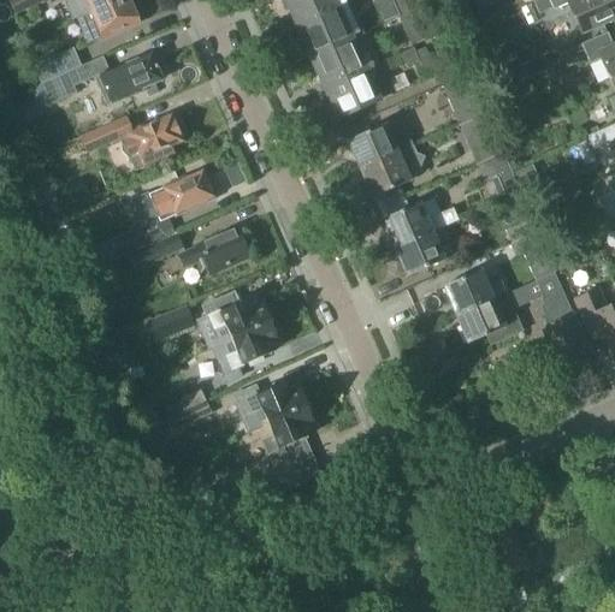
[(16,13),(47,0),(10,0),(16,13)]
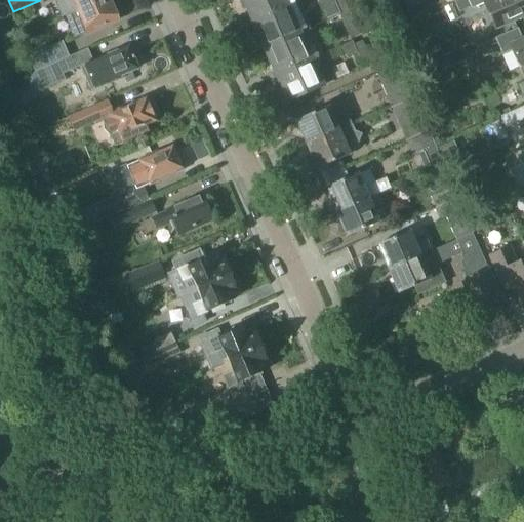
[(74,0),(78,8),(95,0),(58,0),(59,1),(62,0),(74,0)]
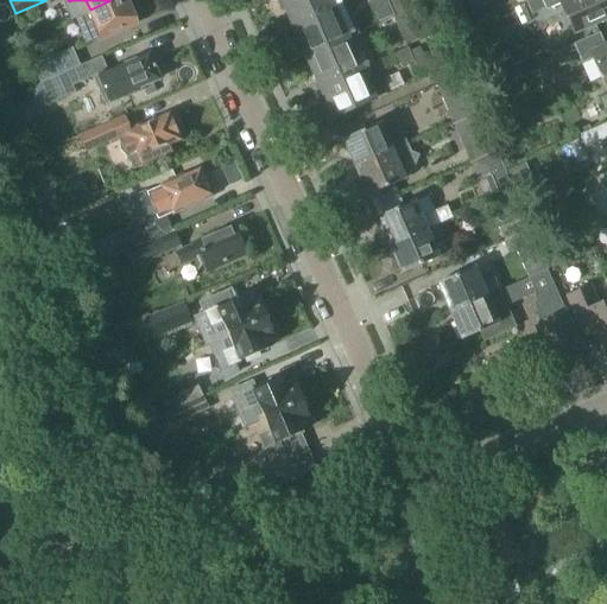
[(111,0),(90,10),(76,16),(88,42),(137,20),(127,0),(111,0)]
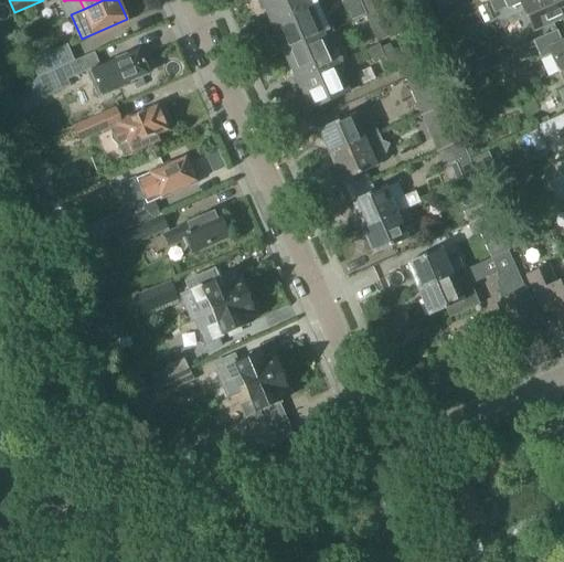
[(343,80),(340,71),(343,70),(339,60),(347,56),(321,0),(259,0),(308,109),(361,86),(355,74),(343,80)]
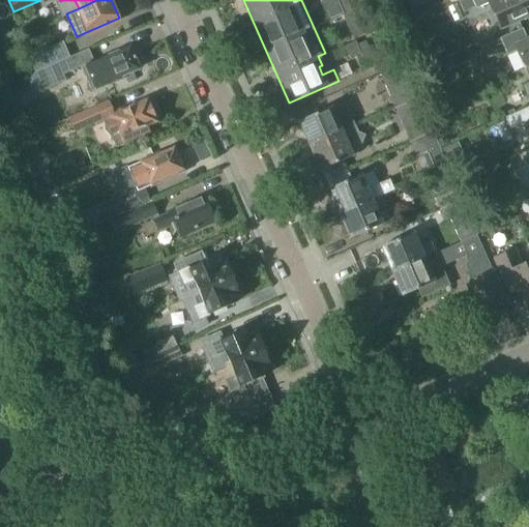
[(325,6),(330,18),(344,12),(339,0),(325,6)]
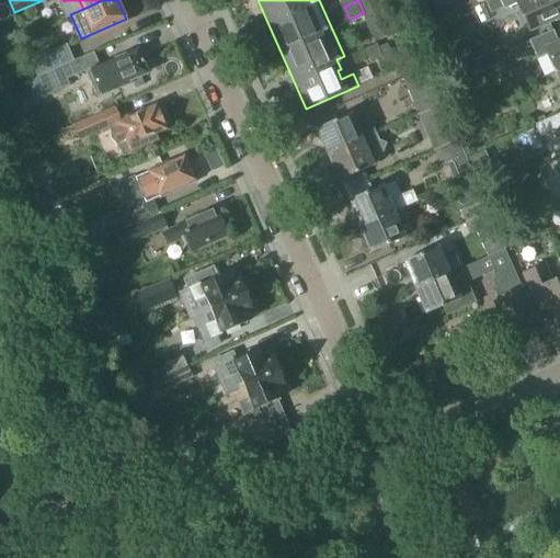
[(358,0),(364,13),(375,40),(386,35),(370,0),(358,0)]
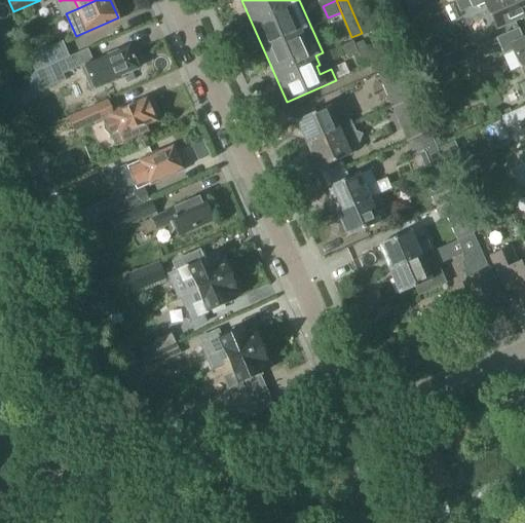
[(429,0),(435,10),(450,4),(448,0),(429,0)]
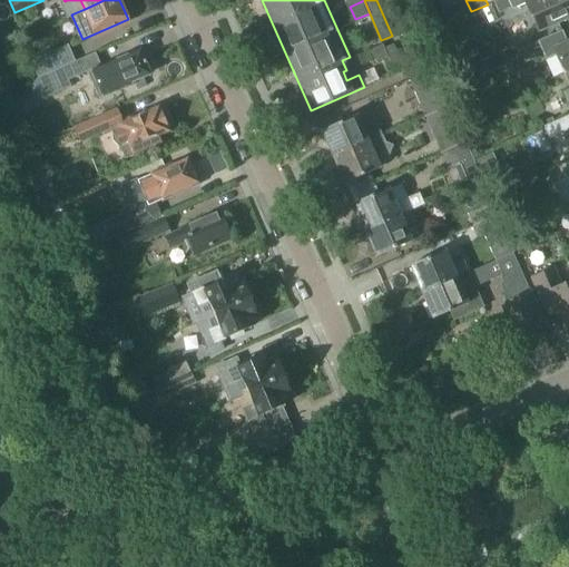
[(493,0),(499,12),(512,6),(509,0),(493,0)]
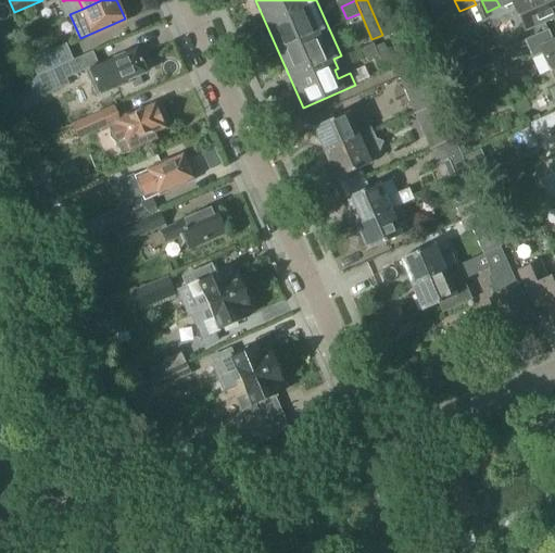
[(496,0),(500,5),(500,8),(513,1),(525,28),(554,14),(554,0),(496,0)]
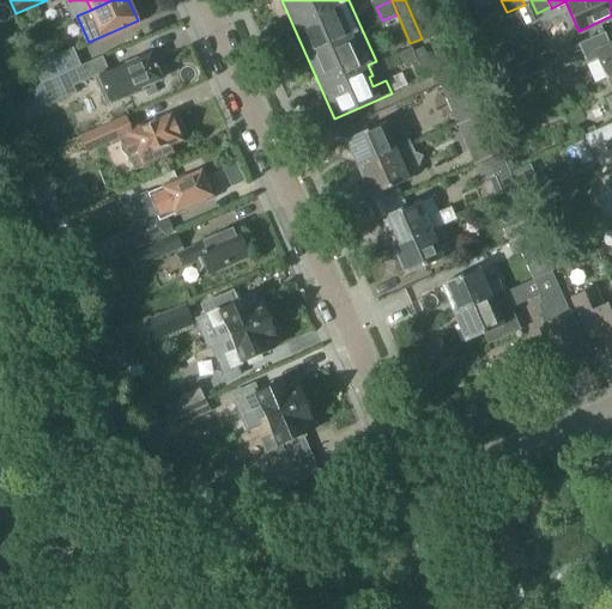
[(606,78),(611,75),(611,43),(610,43),(605,31),(579,42),(587,62),(598,58),(606,78)]
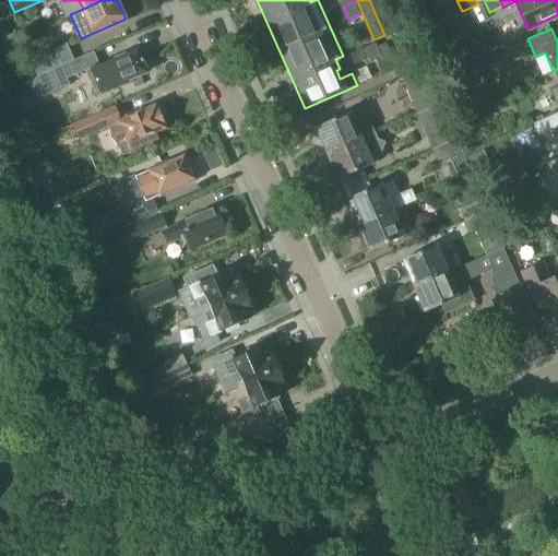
[(364,47),(368,59),(381,55),(376,43),(364,47)]
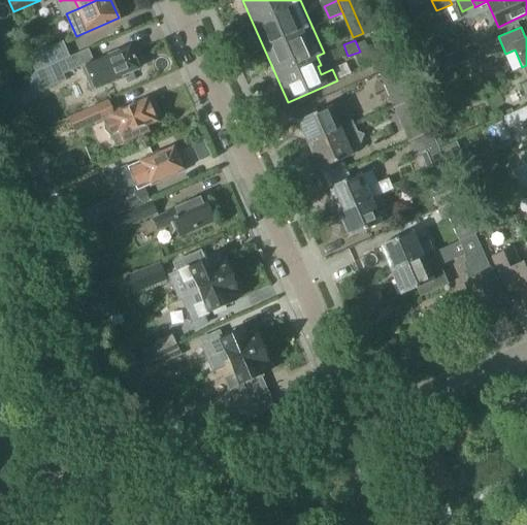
[(491,40),(478,45),(484,58),(496,53),(491,40)]
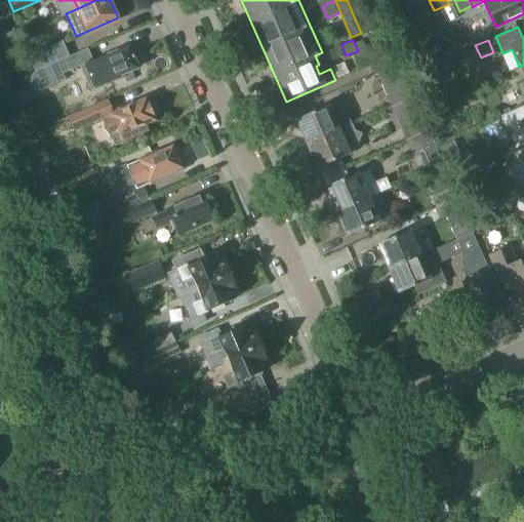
[(40,69),(70,55),(63,41),(34,53),(40,69)]
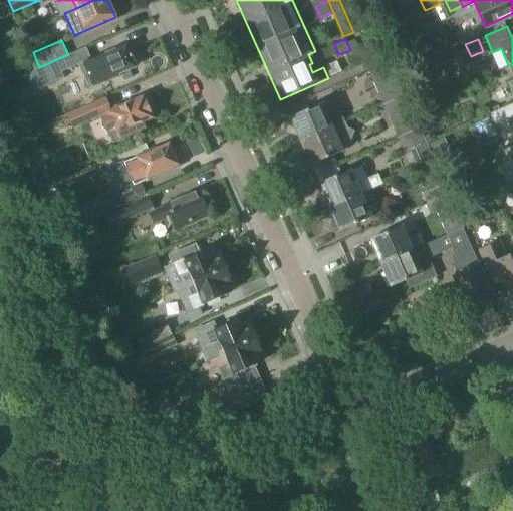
[(133,55),(126,43),(91,59),(79,64),(89,87),(121,73),(120,71),(130,67),(135,65),(131,56),(133,55)]
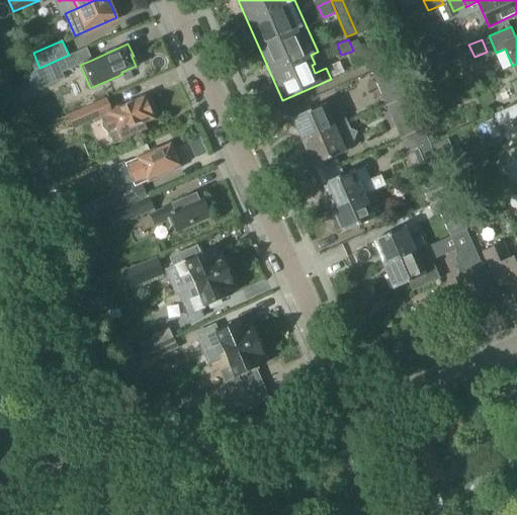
[(75,66),(70,54),(69,55),(39,68),(26,73),(34,91),(65,77),(63,72),(76,67),(75,66)]
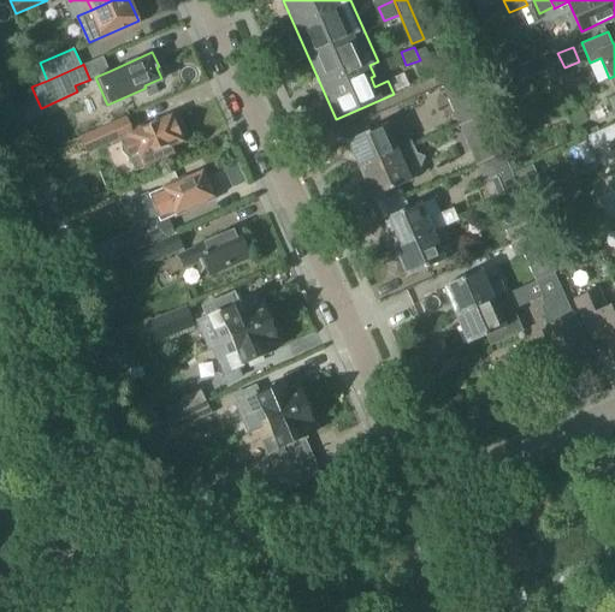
[(485,111),(469,72),(443,85),(459,122),(485,111)]
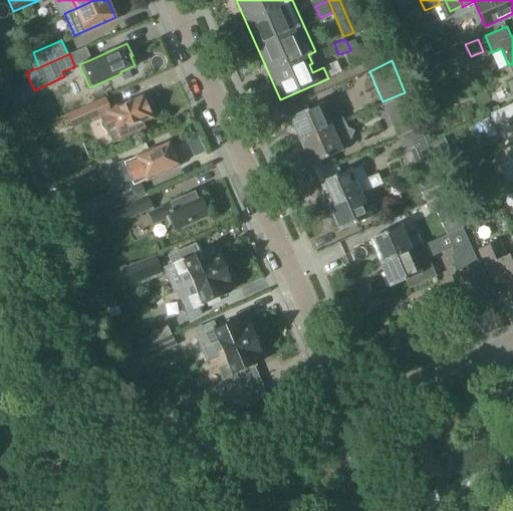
[(0,68),(0,80),(10,77),(6,66),(0,68)]
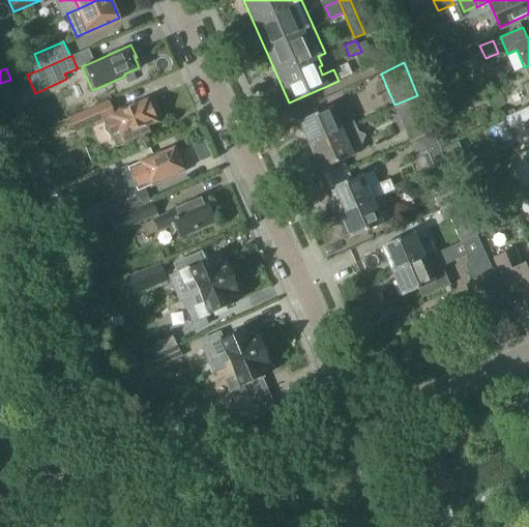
[(134,69),(124,74),(125,76),(127,83),(137,79),(134,69)]
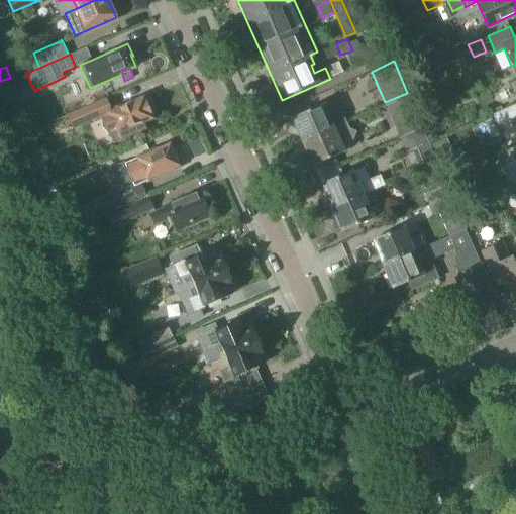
[(407,93),(385,102),(400,136),(422,126),(407,93)]
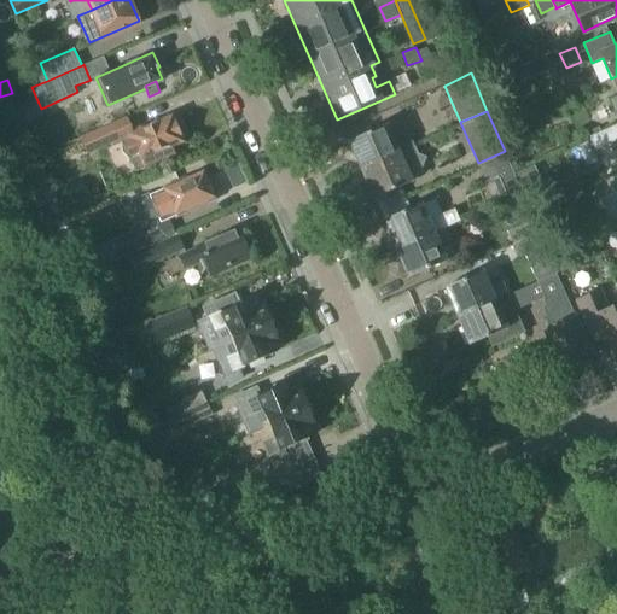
[(176,121),(173,112),(121,135),(122,138),(123,150),(132,159),(137,170),(172,153),(169,147),(185,140),(181,133),(184,132),(185,123),(179,120),(176,121)]
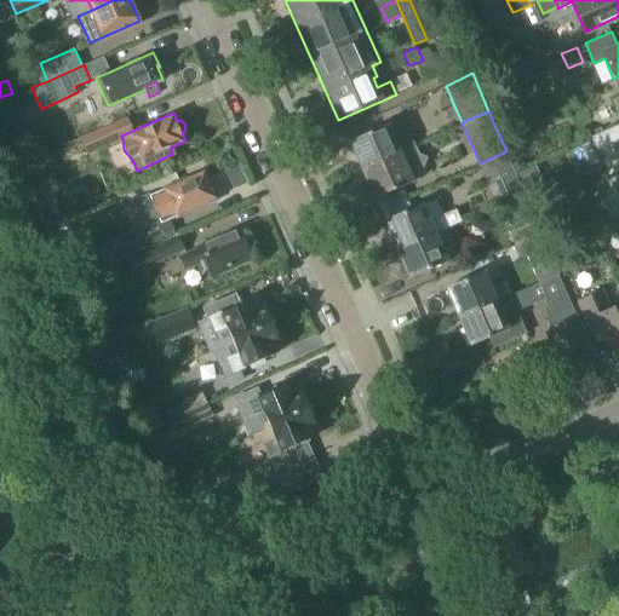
[(414,143),(411,134),(402,117),(349,140),(360,167),(414,143)]
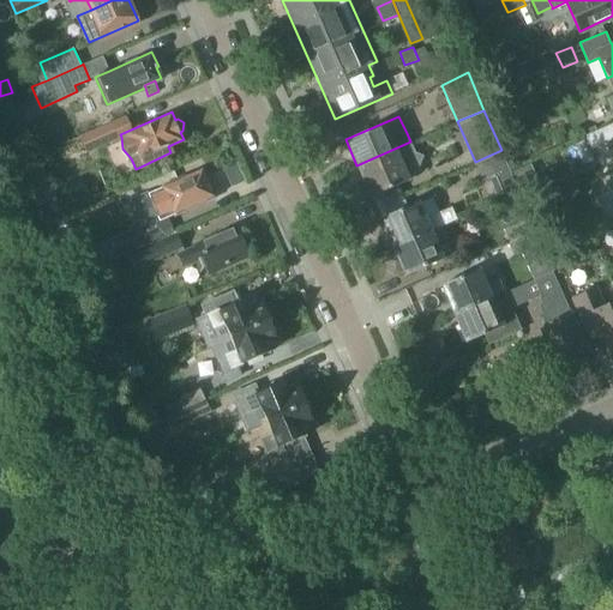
[(612,121),(586,134),(592,148),(612,138),(612,121)]
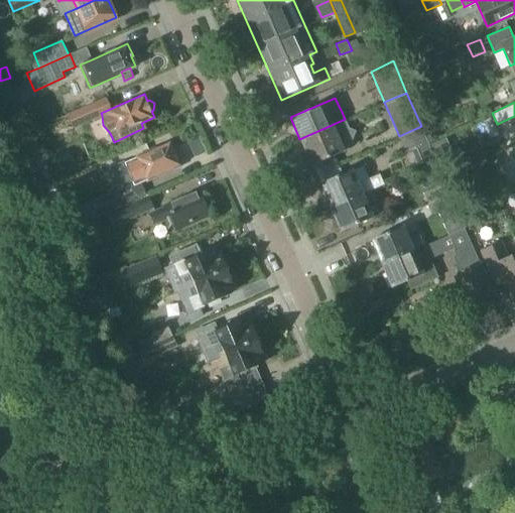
[(56,118),(63,133),(93,120),(87,105),(56,118)]
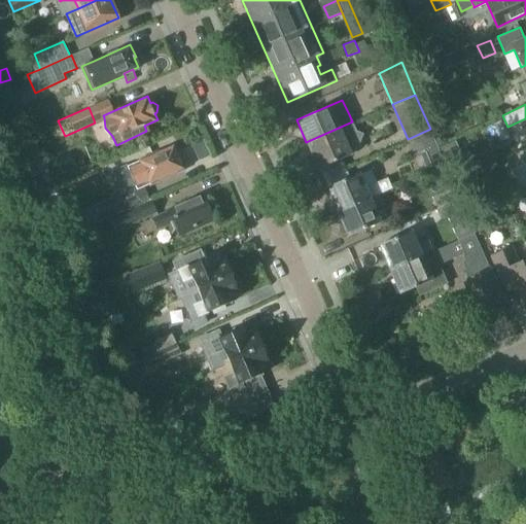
[(31,131),(25,118),(12,124),(18,136),(31,131)]
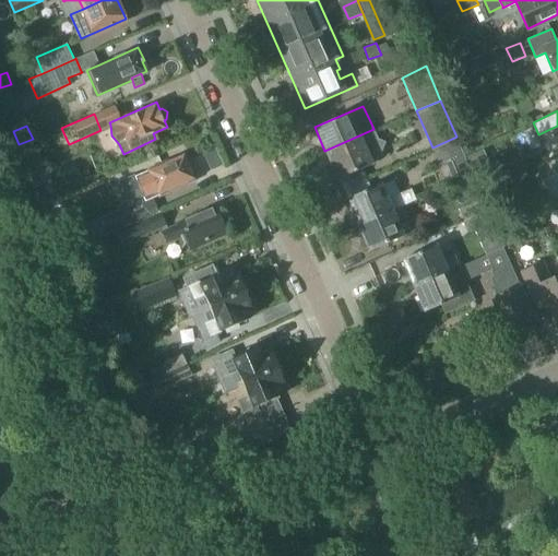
[(374,129),(324,151),(336,178),(377,161),(384,141),(378,139),(374,129)]
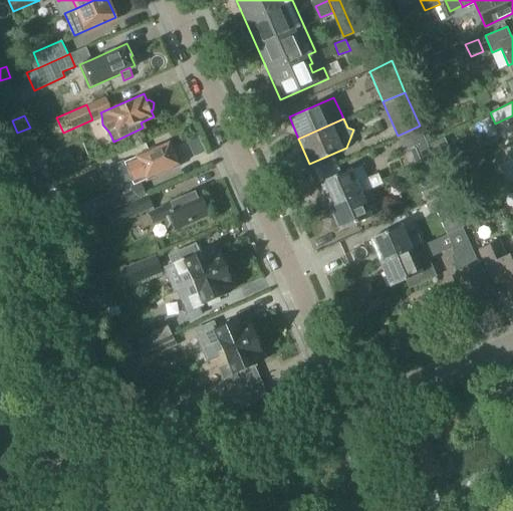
[(437,135),(441,124),(428,119),(424,130),(437,135)]
